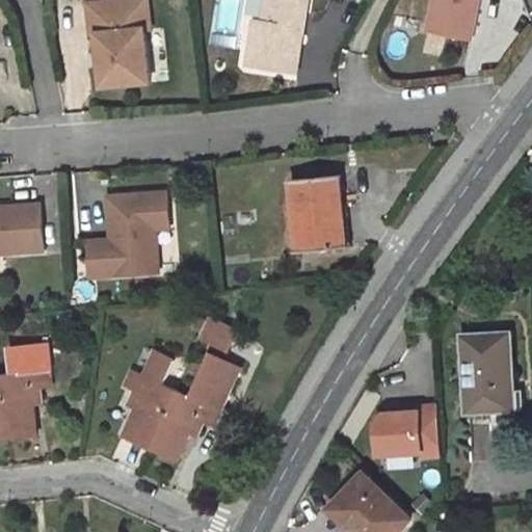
[(151,0),(114,0),(92,3),(97,34),(103,33),(110,85),(157,79),(150,26),(155,26),(151,0)]
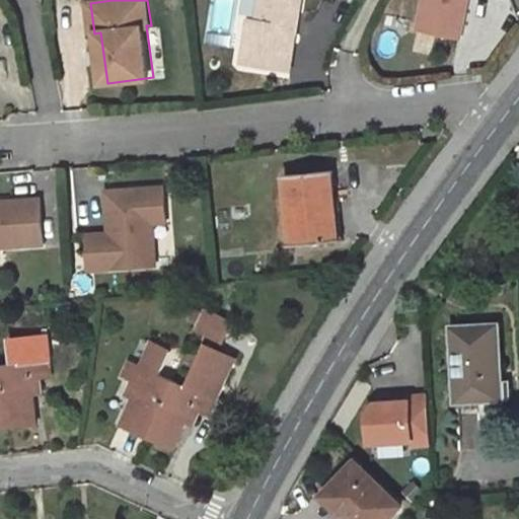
[(242,66),(291,72),(300,0),(260,0),(256,22),(254,38),(247,36),(242,66)]
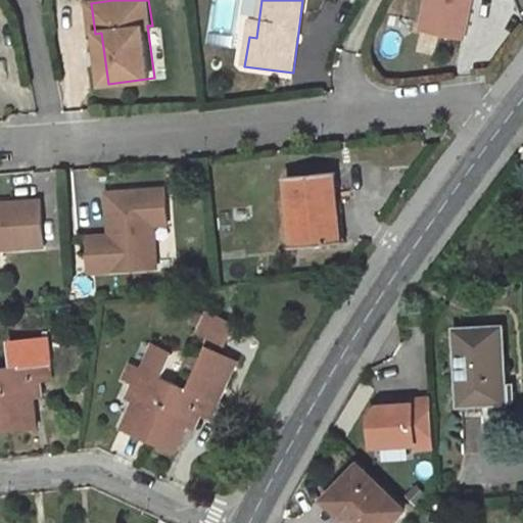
[(426,0),(421,31),(463,39),(470,0),(426,0)]
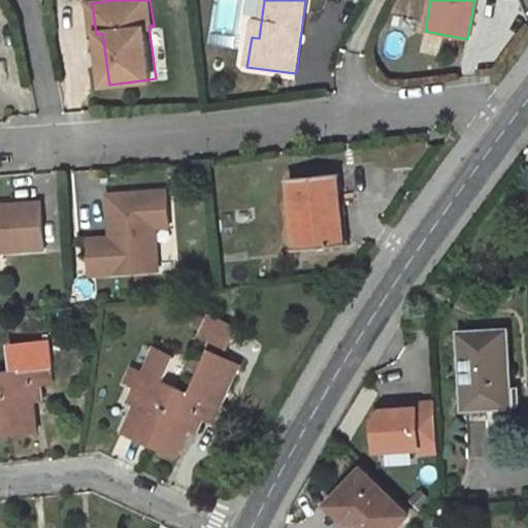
[(261,23),(254,22),(252,37),(259,38),(261,23)]
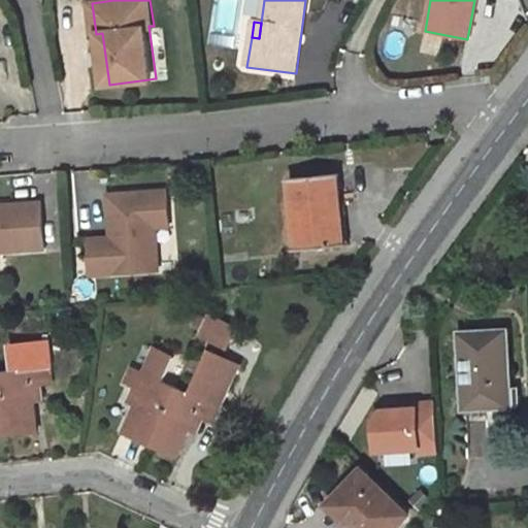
[(291,178),(298,251),(343,248),(338,196),(341,196),(339,174),(291,178)]
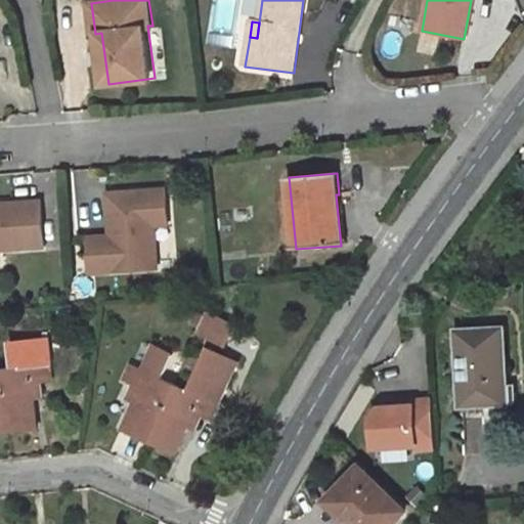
[(155,225),(169,224),(166,189),(108,193),(111,228),(116,228),(117,233),(112,233),(112,235),(89,237),(91,272),(158,268),(155,225)]
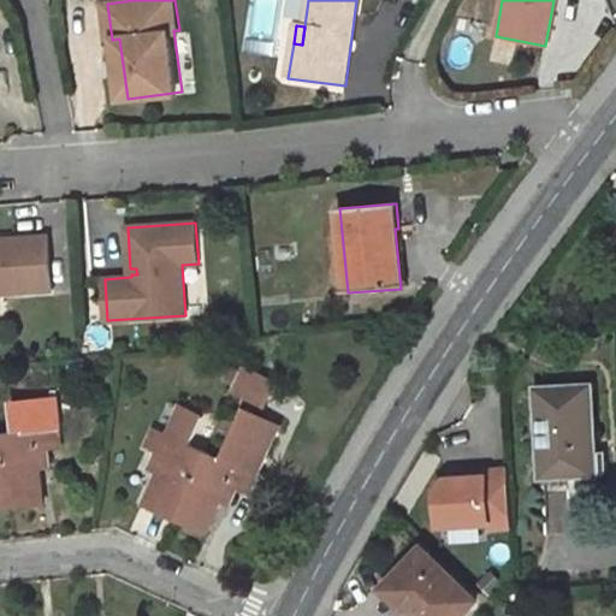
[(49,235),(0,237),(0,290),(52,288),(49,235)]
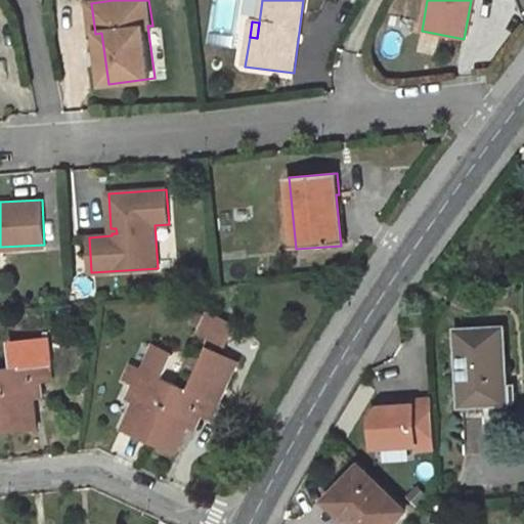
[(209,310),(200,334),(230,344),(238,320),(209,310)]
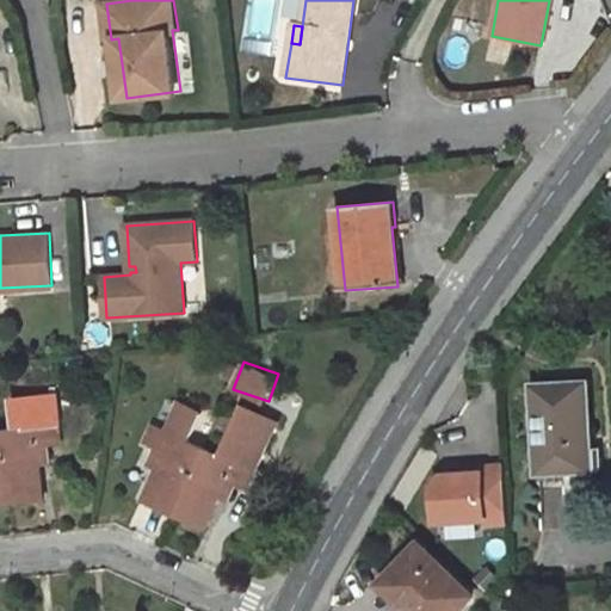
[(590,449),(586,382),(531,384),(536,475),(598,470),(597,449),(590,449)]
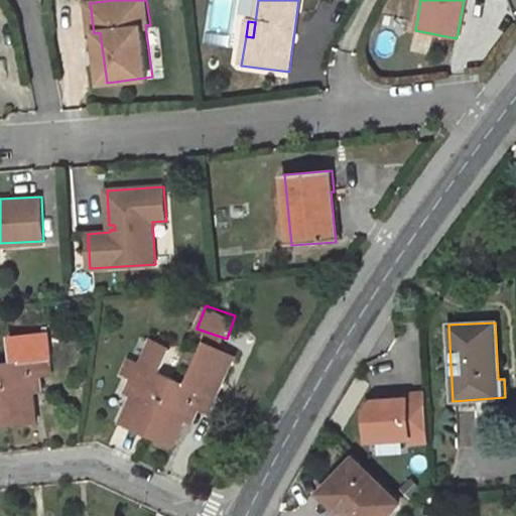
[(148,434),(174,446),(186,419),(194,421),(199,407),(210,412),(216,397),(235,356),(205,342),(185,384),(173,378),(148,434)]
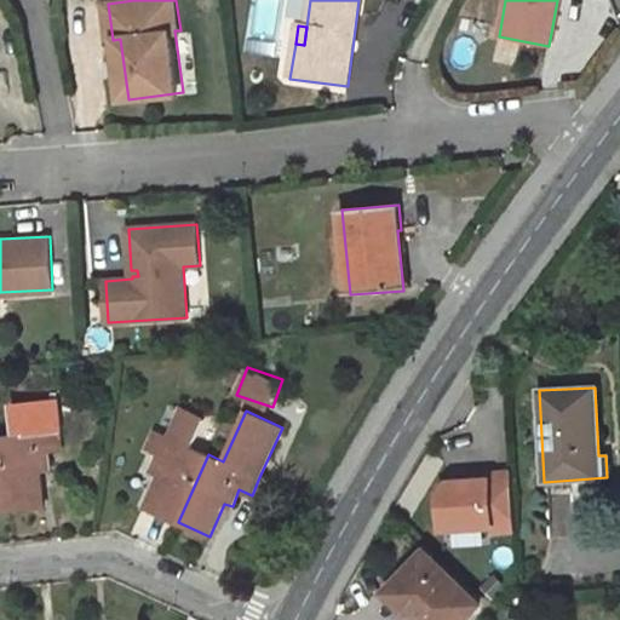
[(3,437),(11,511),(46,507),(44,472),(49,470),(49,452),(62,451),(59,431),(3,437)]
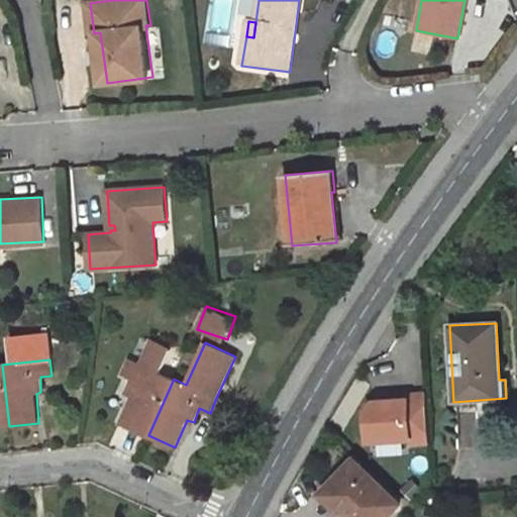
[(174,379),(131,359),(125,375),(134,379),(128,393),(135,395),(122,423),(148,435),(174,379)]
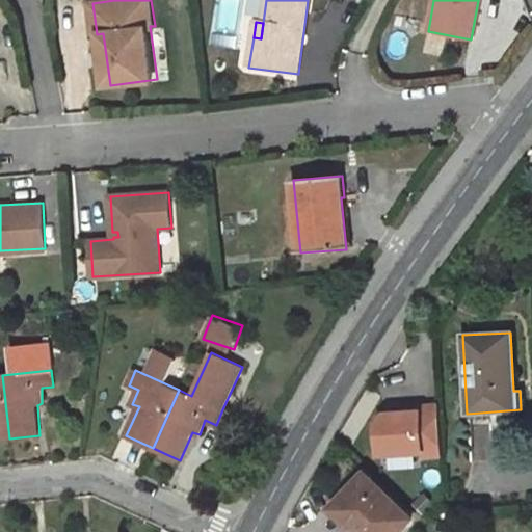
[(0,440),(9,439),(2,375),(0,375),(0,440)]
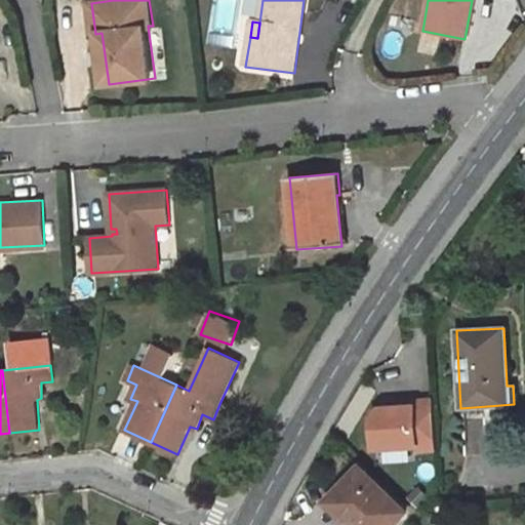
[(414,451),(442,450),(439,400),(379,403),(382,461),(414,459),(414,451)]
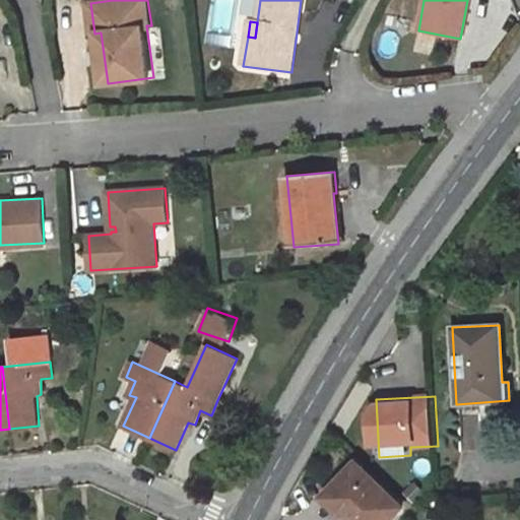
[(388,519),(401,506),(358,464),(326,497),(350,519),(388,519)]
